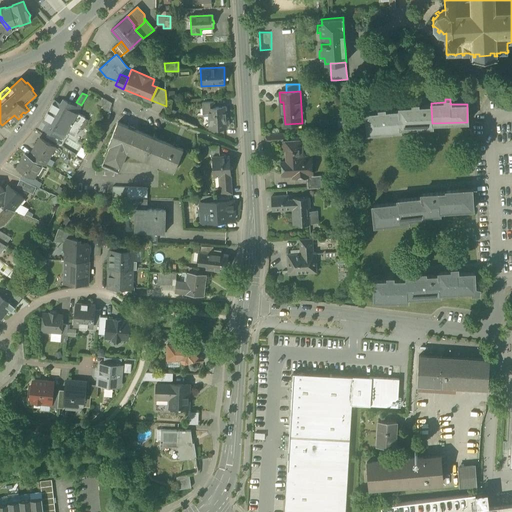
[(54,100),(49,110),(80,127),(82,124),(85,119),(86,118),(77,113),(80,108),(74,106),(64,100),(61,104),(54,100)]
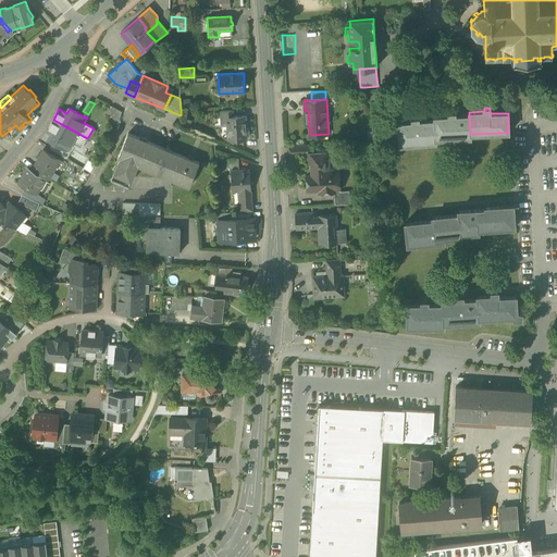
[(122,112),(116,109),(114,113),(112,115),(113,119),(119,121),(122,112)]
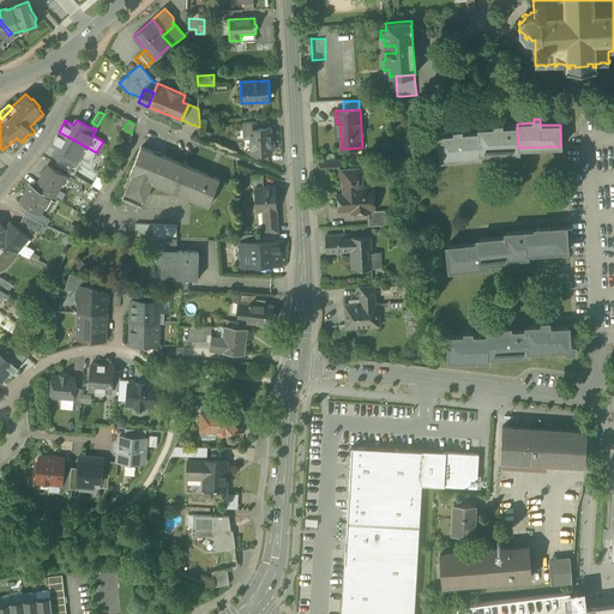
[(519,151),(518,148),(517,127),(501,127),(501,124),(494,125),(495,127),(479,128),(479,132),(480,152),(519,151)]
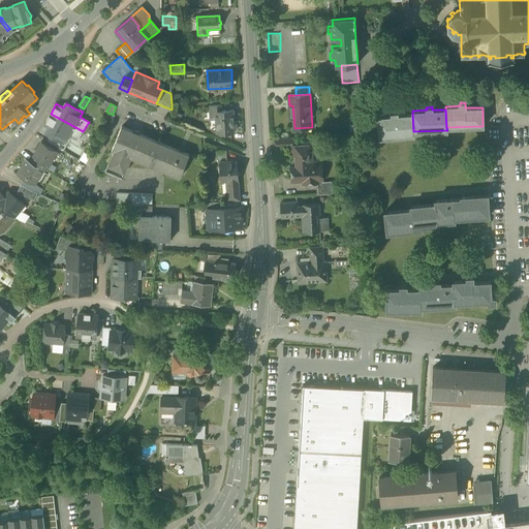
[(215,112),(216,132),(235,131),(235,129),(237,129),(236,122),(234,122),(232,111),(221,111),(215,112)]
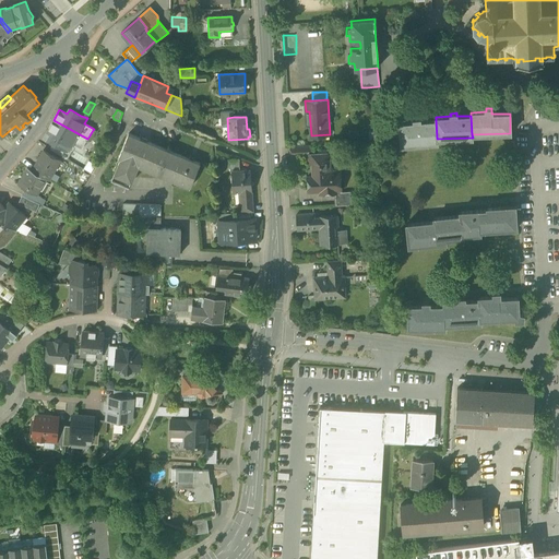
[(437,142),(437,139),(436,120),(420,121),(420,118),(414,119),(414,122),(400,123),(402,145),(437,142)]
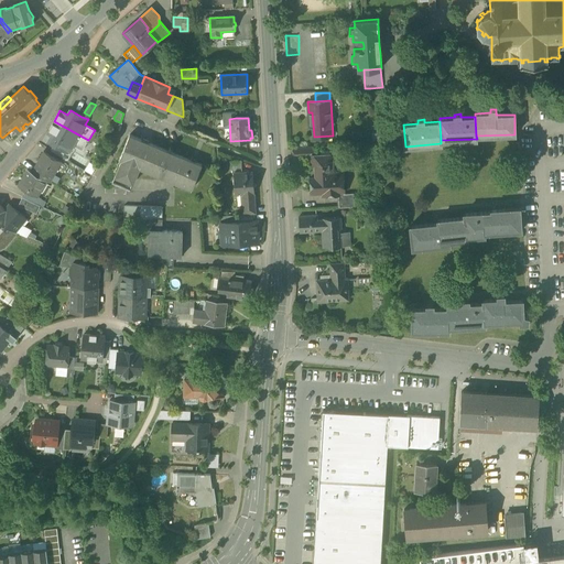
[(47,131),(51,133),(50,136),(49,137),(50,142),(54,144),(72,154),(75,147),(82,150),(87,140),(88,141),(88,140),(54,121),(47,131)]
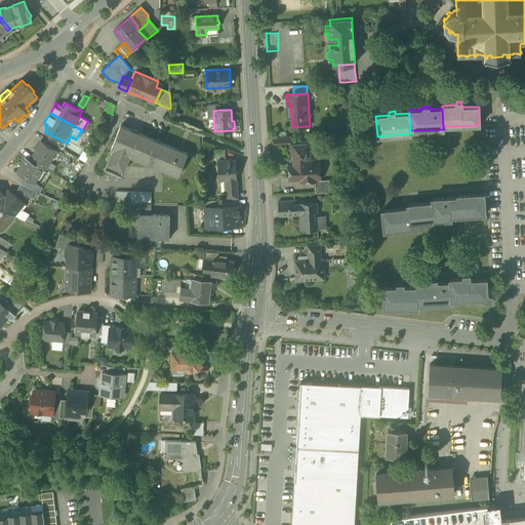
[(104,171),(121,178),(130,156),(178,176),(188,153),(160,142),(135,131),(121,125),(111,149),(113,149),(104,171)]
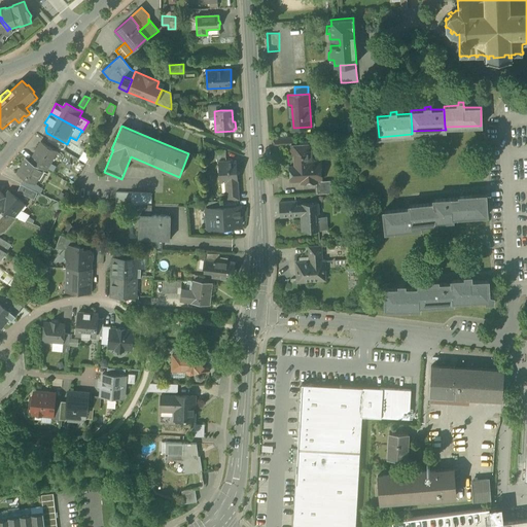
[(50,135),(47,140),(63,150),(67,144),(50,135)]
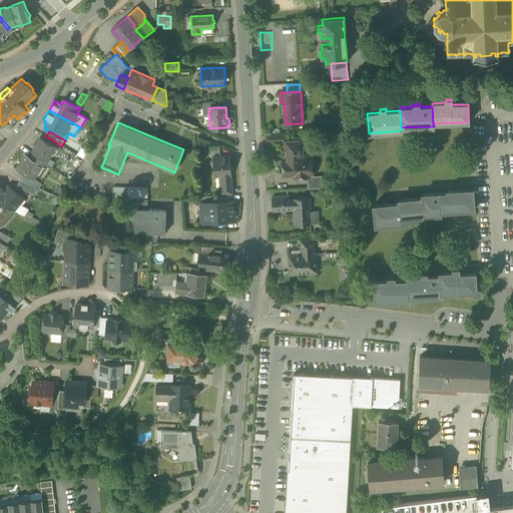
[(267,135),(268,142),(283,141),(288,141),(288,140),(287,134),(267,135)]
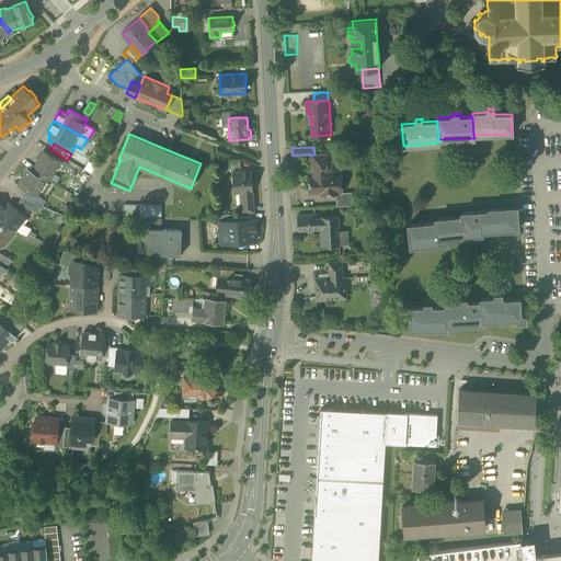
[(43,151),(32,171),(46,179),(49,181),(60,161),(43,151)]
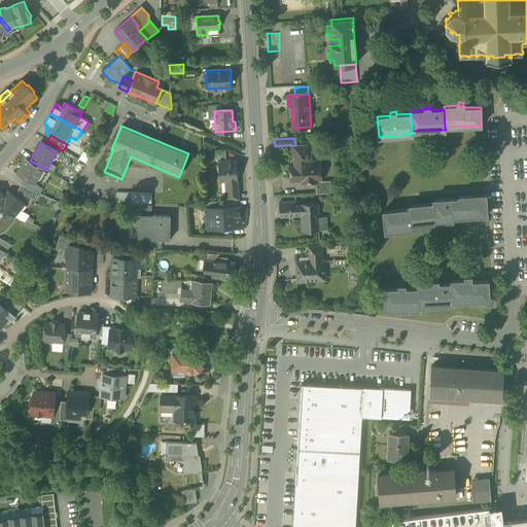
[(302,180),(302,182),(316,181),(316,179),(321,179),(320,162),(312,162),(311,143),(295,144),(295,145),(290,145),(291,153),(295,152),(295,166),(289,166),(290,180),(302,180)]
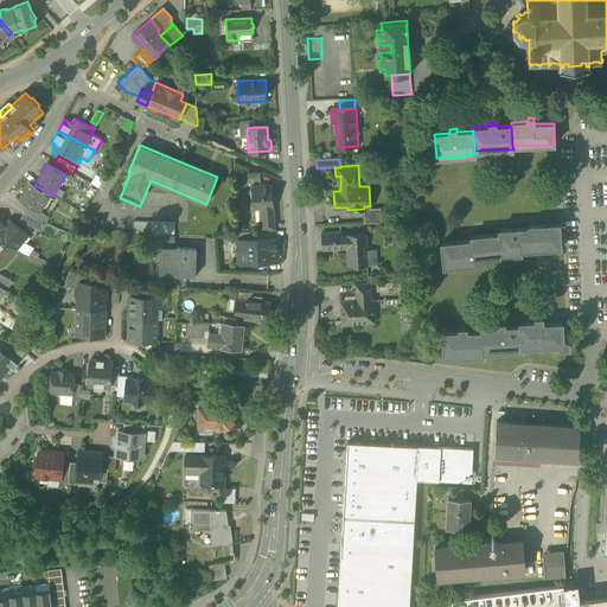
[(94,173),(89,183),(97,186),(102,177),(94,173)]
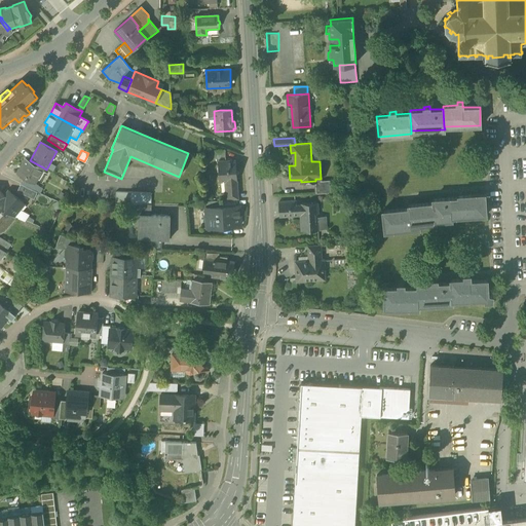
[(34,183),(43,167),(30,160),(26,158),(17,174),(24,178),(34,183)]
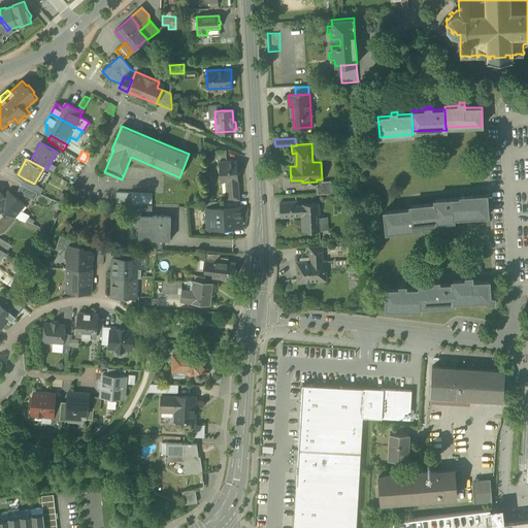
[(230,193),(230,194),(238,193),(237,180),(238,180),(236,162),(226,162),(227,165),(219,165),(220,168),(218,168),(219,173),(220,173),(220,178),(228,178),(228,182),(230,193)]
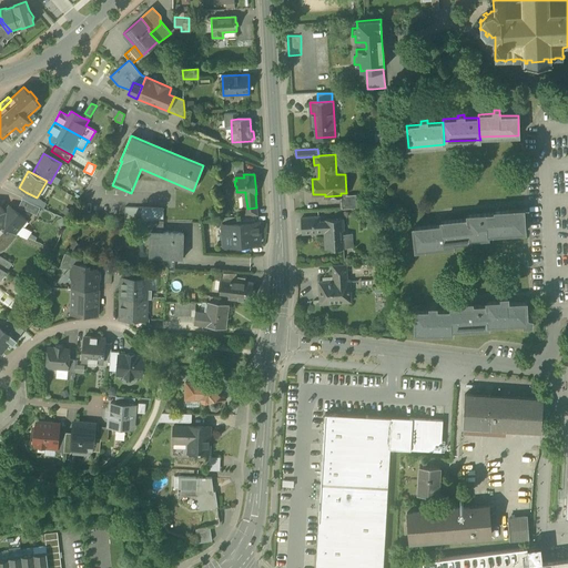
[(26,192),(22,199),(41,208),(43,209),(46,203),(37,198),(26,192)]
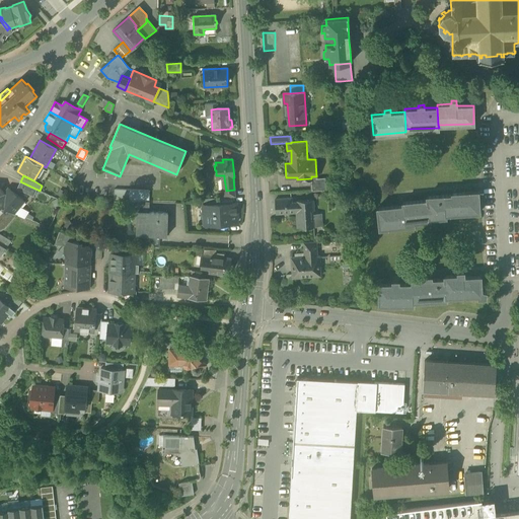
[(311,178),(311,191),(327,191),(327,177),(316,178),(316,176),(311,176),(311,178)]
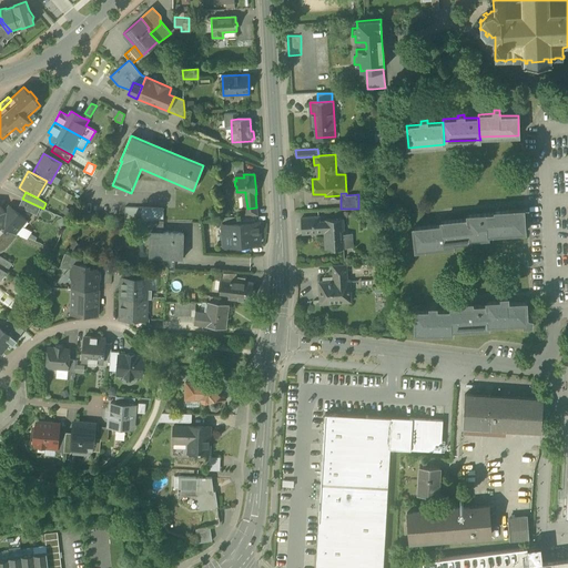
[(37,215),(41,208),(22,199),(19,206),(37,215)]
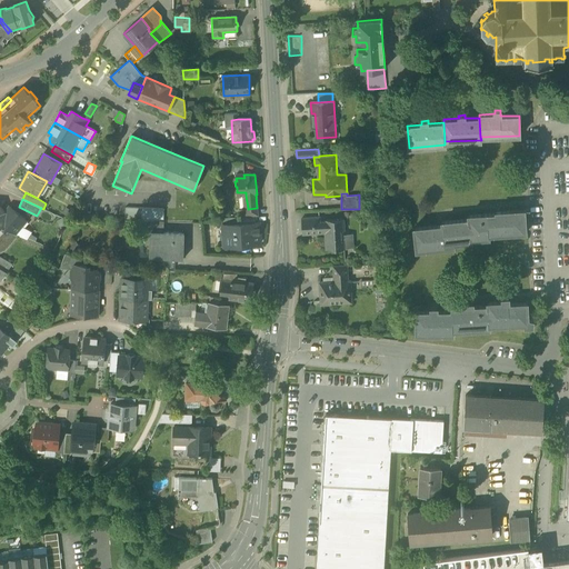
[(0,207),(0,226),(6,230),(6,231),(8,229),(16,233),(18,229),(26,220),(10,207),(6,212),(0,207)]
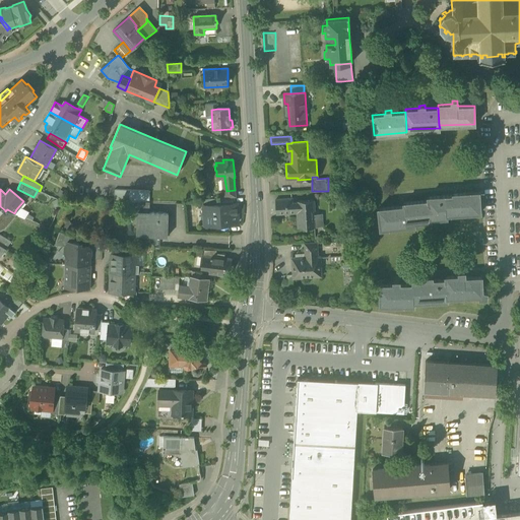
[(114,201),(149,202),(149,191),(115,190),(114,201)]
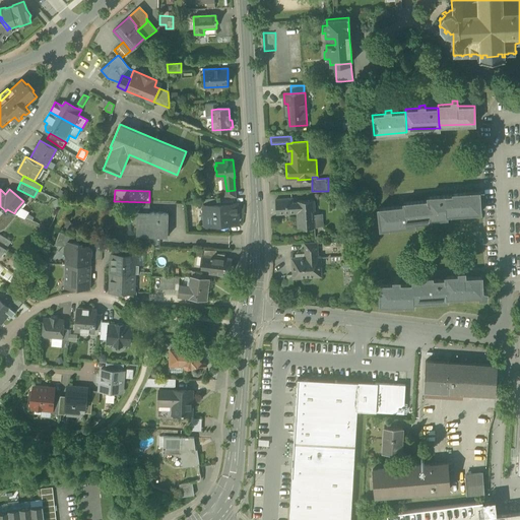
[(428,197),(429,200),(431,218),(447,216),(447,214),(480,212),(479,192),(453,193),(453,195),(428,197)]
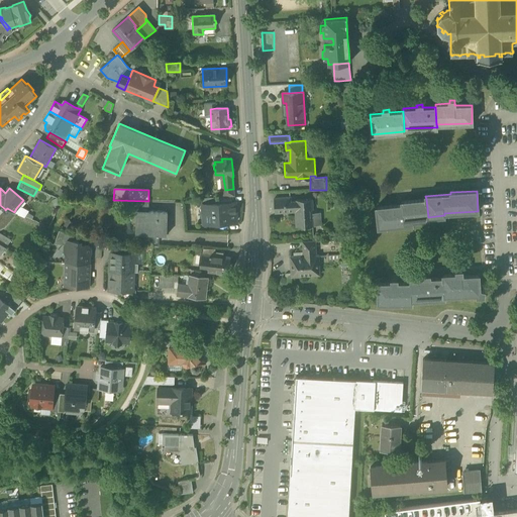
[(202,198),(203,205),(212,205),(212,204),(219,203),(218,197),(202,198)]
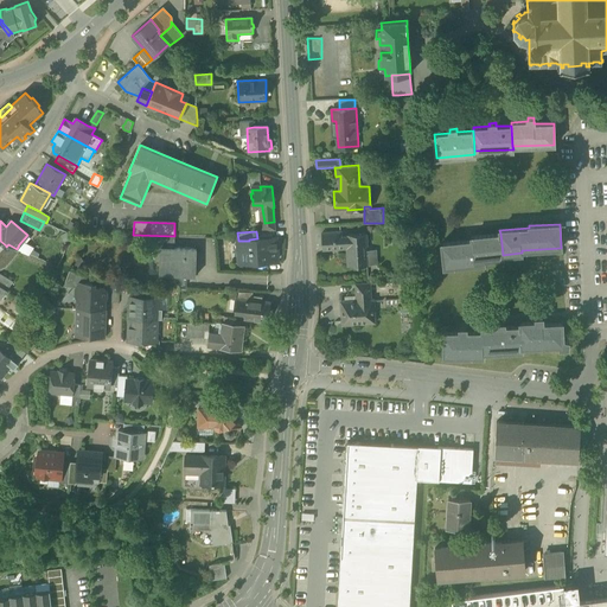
[(321,232),(323,249),(347,248),(346,236),(342,236),(342,231),(321,232)]
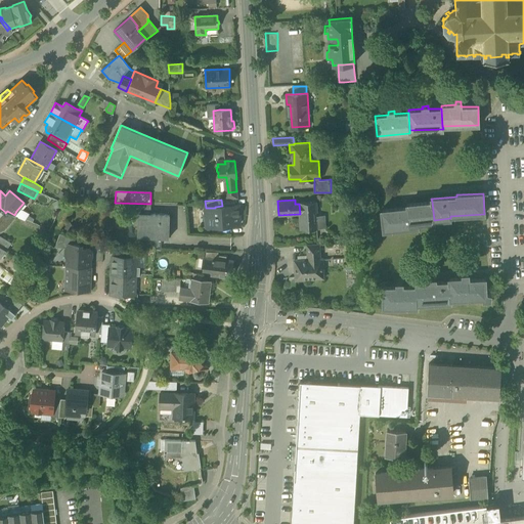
[(300,214),(301,229),(317,228),(316,215),(315,202),(299,203),(299,204),(300,214)]
